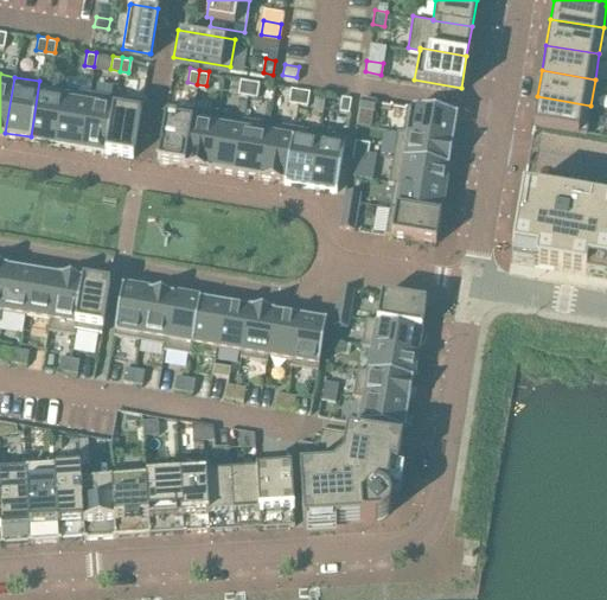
[(247,93),(249,78),(241,77),(238,90),(247,93)]
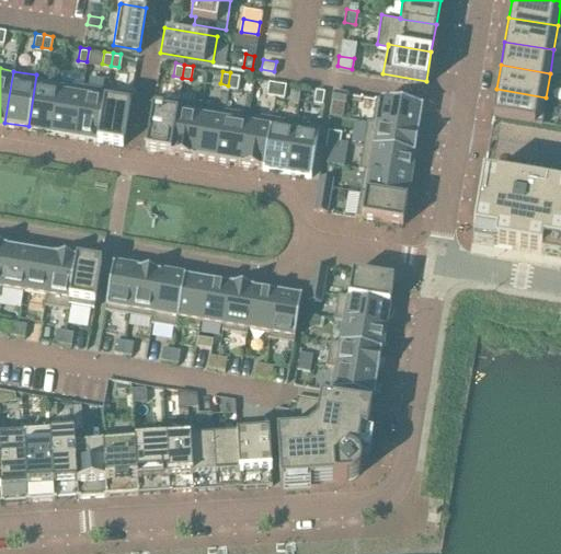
[(239,73),(230,72),(228,85),(237,87),(239,73)]
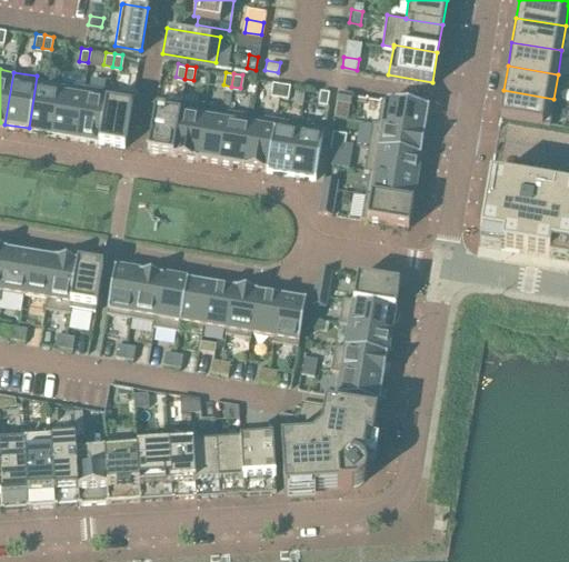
[(52,132),(61,80),(37,76),(29,128),(52,132)]
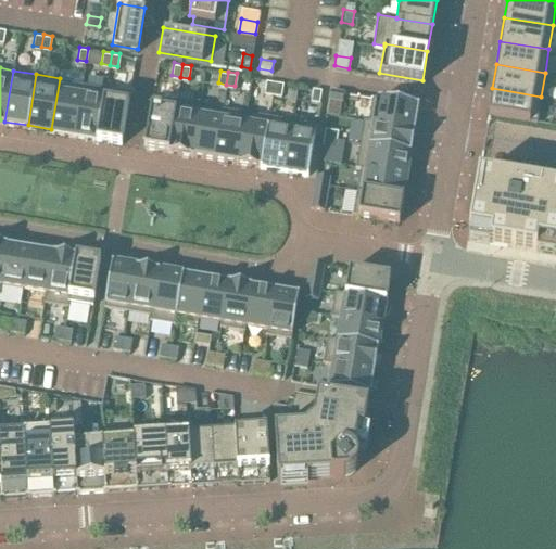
[(74,132),(83,81),(60,78),(51,129),(74,132)]
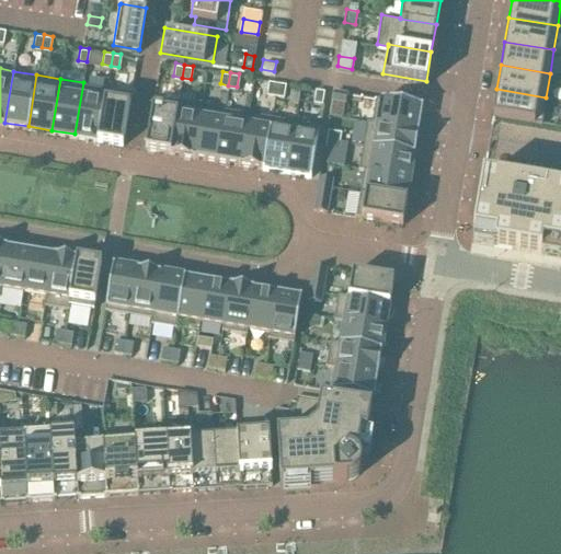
[(275,93),(277,80),(268,79),(266,92),(275,93)]
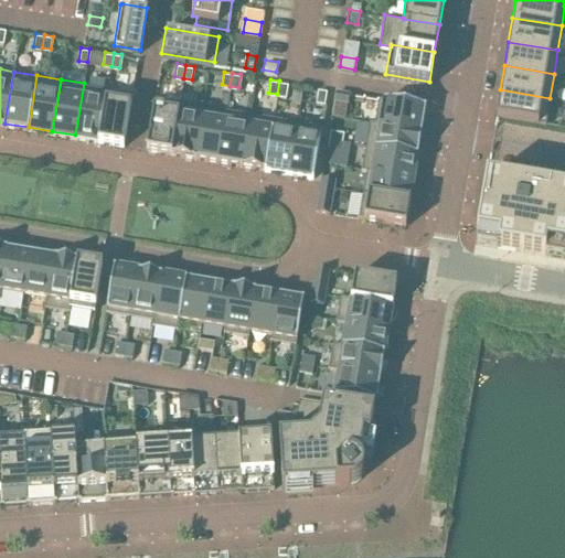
[(286,95),(288,82),(279,81),(277,94),(286,95)]
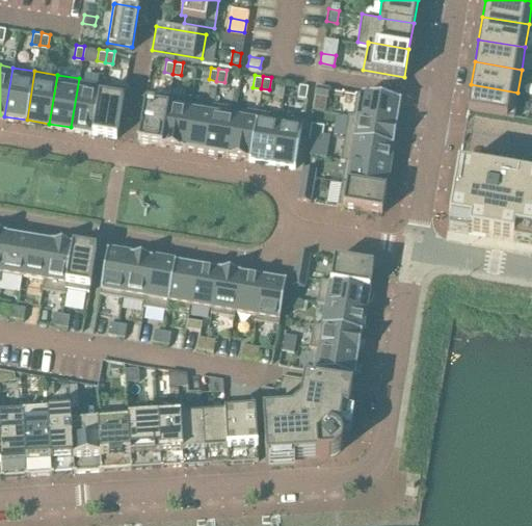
[(92,131),(101,82),(79,78),(71,127),(92,131)]
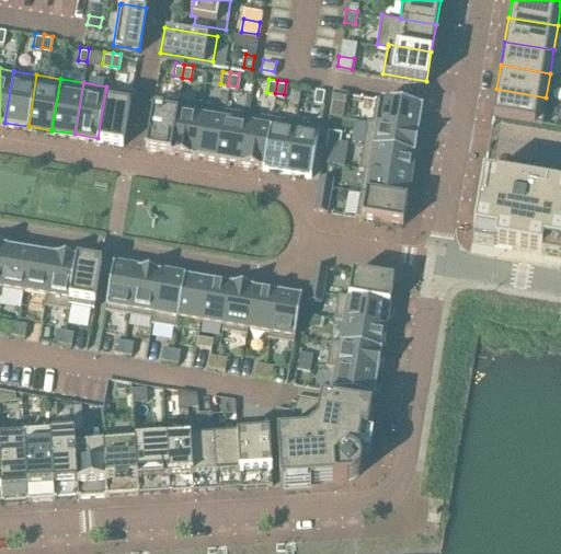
[(123,142),(132,91),(106,87),(98,138),(123,142)]
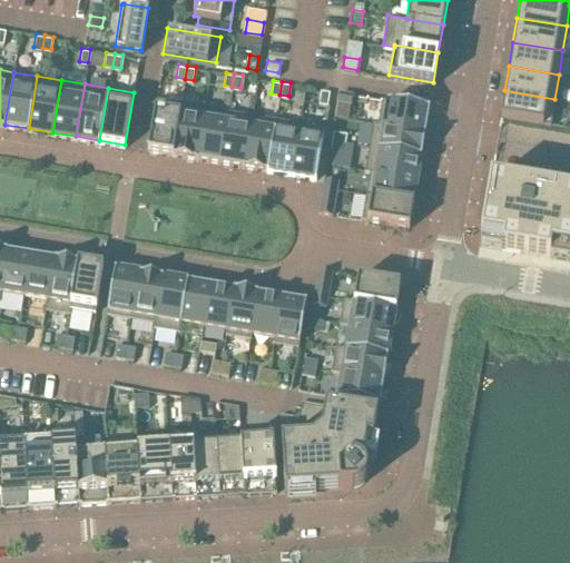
[(321,88),(318,101),(327,102),(330,89),(321,88)]
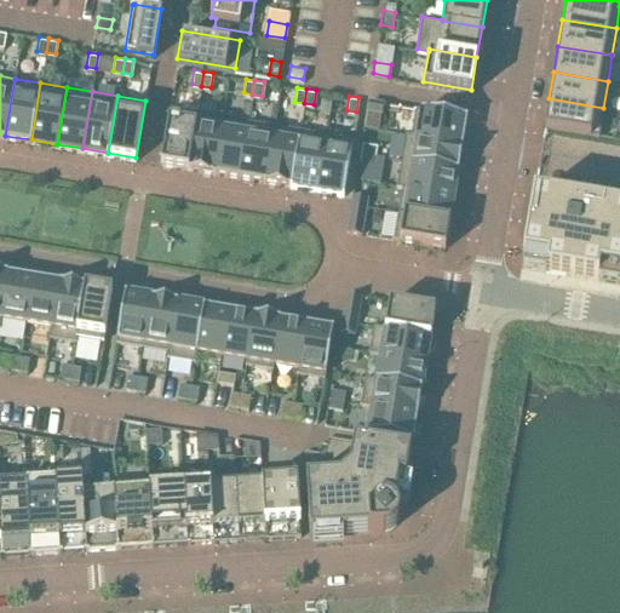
[(382,109),(383,99),(369,97),(367,107),(382,109)]
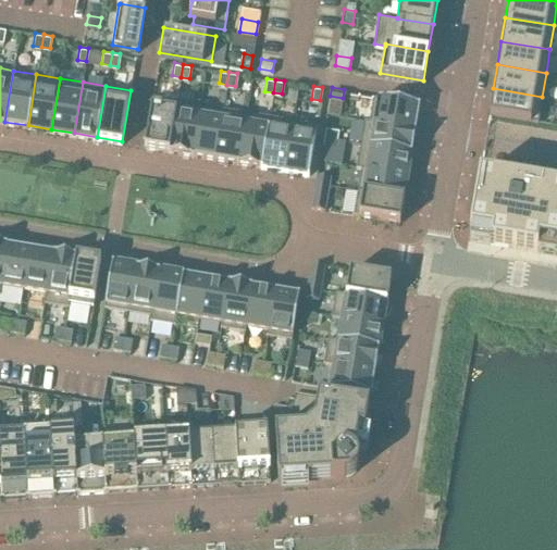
[(493,88),(490,111),(539,120),(539,119),(542,97),(493,88)]
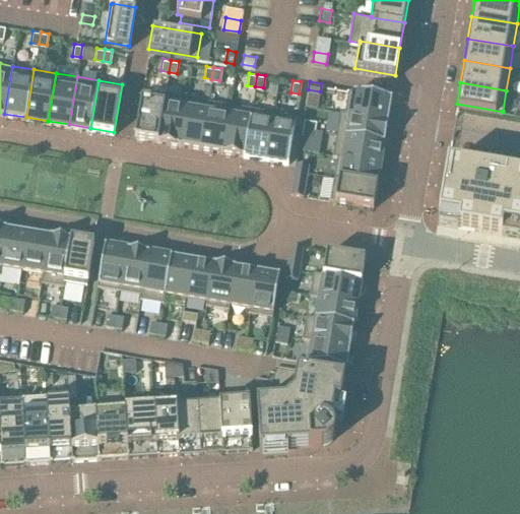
[(142,87),(135,135),(157,139),(166,91),(142,87)]
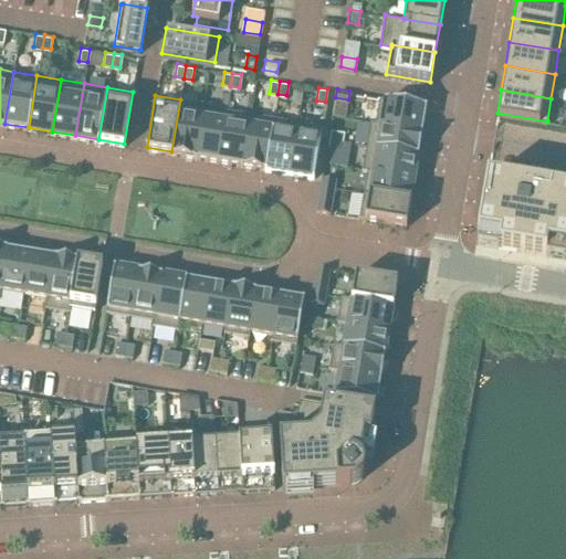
[(370,118),(370,119),(422,128),(426,104),(379,96),(376,119),(370,118)]
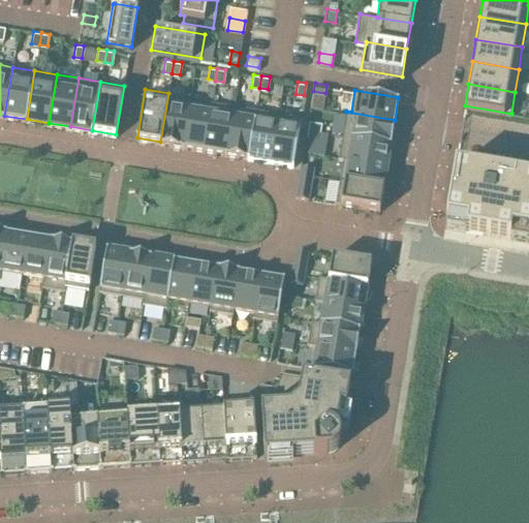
[(168,93),(160,142),(182,146),(190,97),(168,93)]
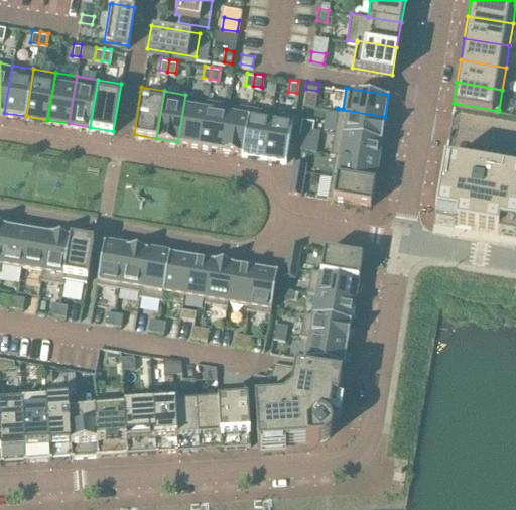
[(185,95),(177,142),(199,145),(207,98),(206,98),(206,103),(185,99),(186,95),(185,95)]
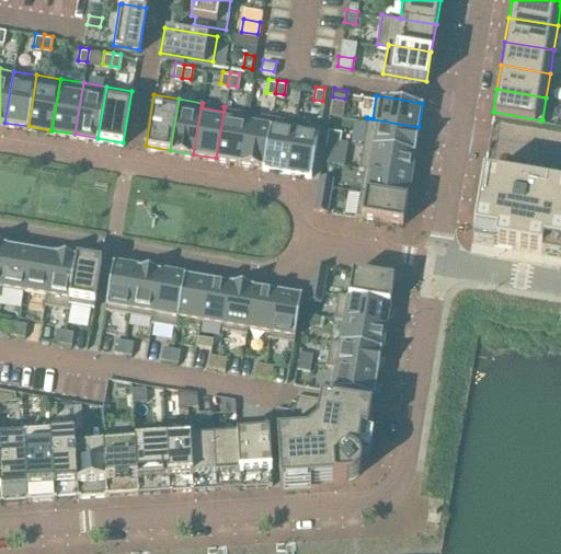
[(225,106),(216,158),(240,162),(249,111),(225,106)]
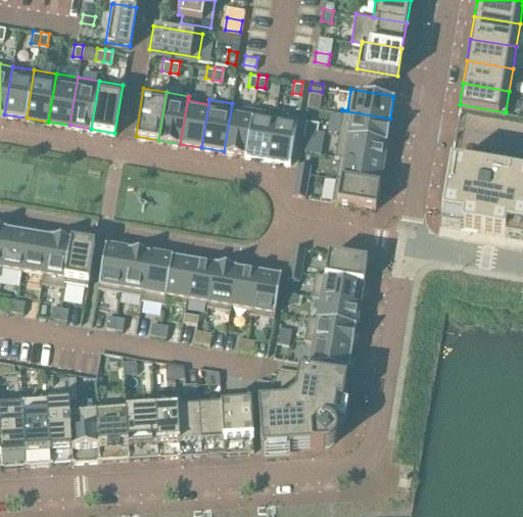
[(232,103),(224,151),(245,154),(253,106),(232,103)]
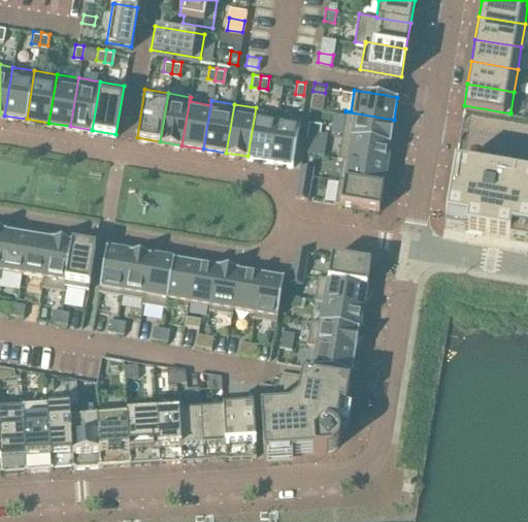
[(256,107),(248,156),(269,160),(277,111),(256,107)]
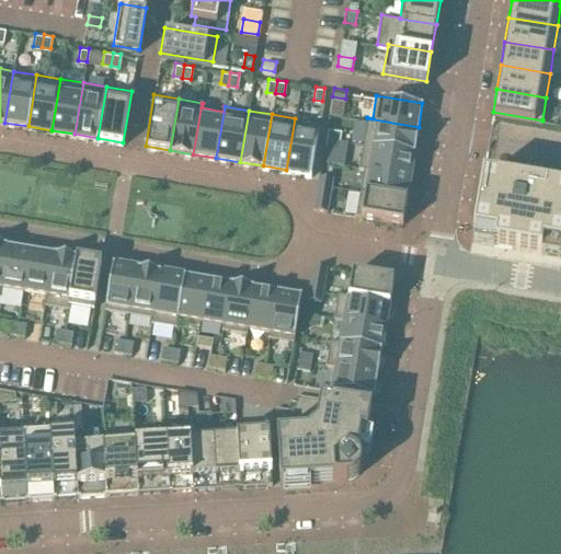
[(295,118),(286,170),(310,174),(319,123),(295,118)]
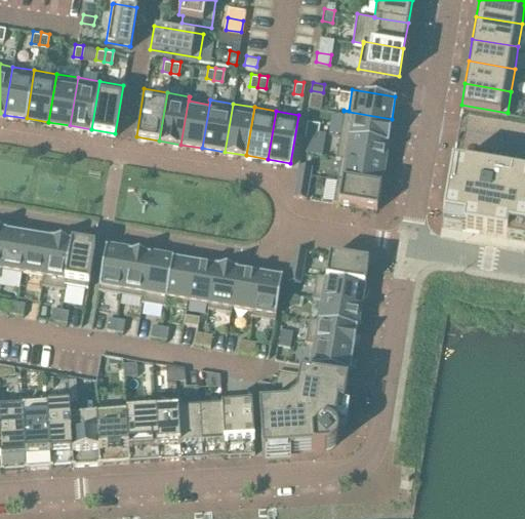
[(344,111),(339,132),(388,141),(392,119),(344,111)]
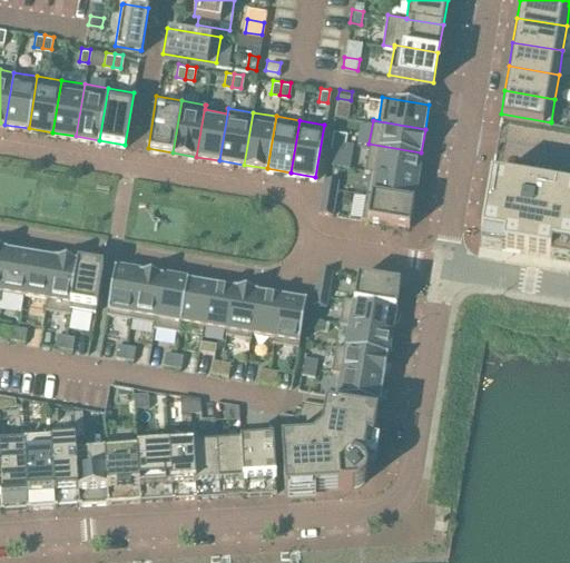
[(346,131),(334,129),(332,138),(345,140),(346,131)]
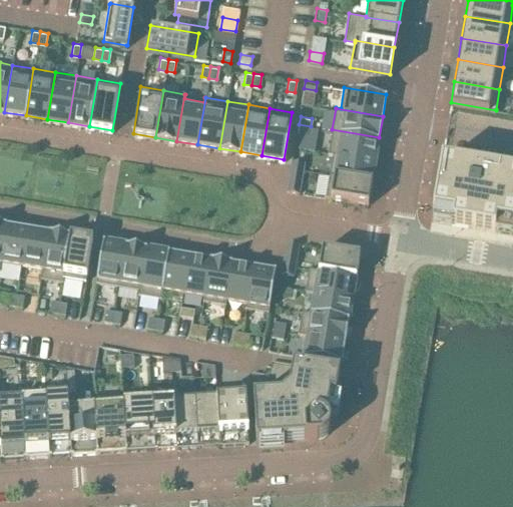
[(310,134),(311,126),(299,124),(298,132),(310,134)]
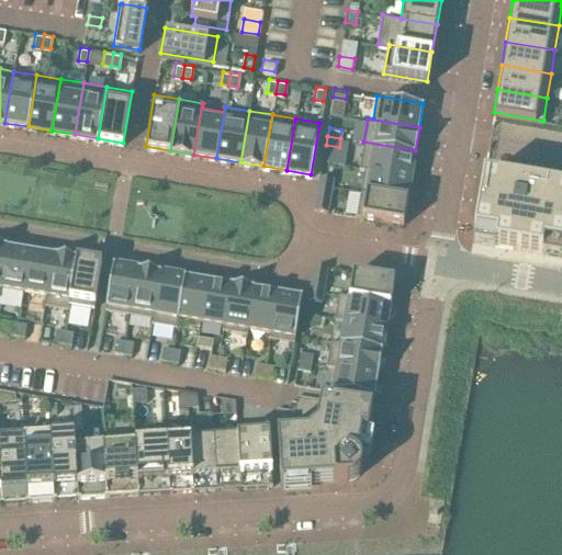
[(363,142),(360,166),(411,173),(415,150),(363,142)]
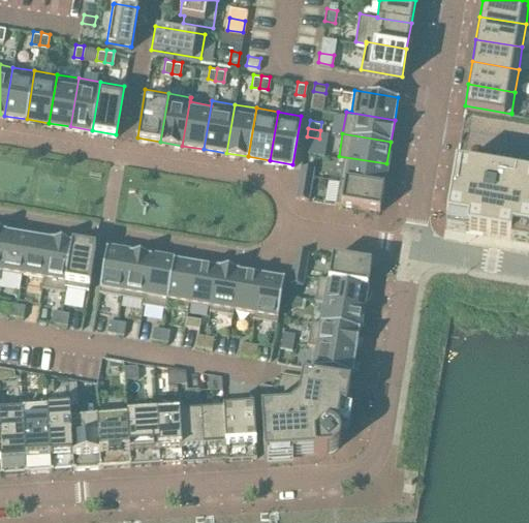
[(339,156),(338,156),(343,157),(340,179),(383,186),(386,163),(339,156)]
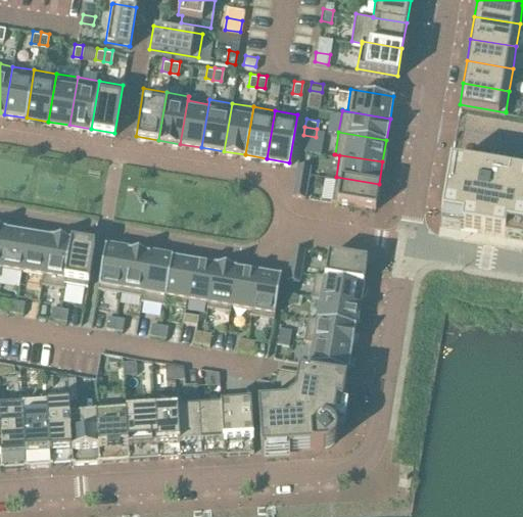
[(522,173),(448,160),(440,214),(462,218),(461,226),(506,233),(522,236),(522,173)]
